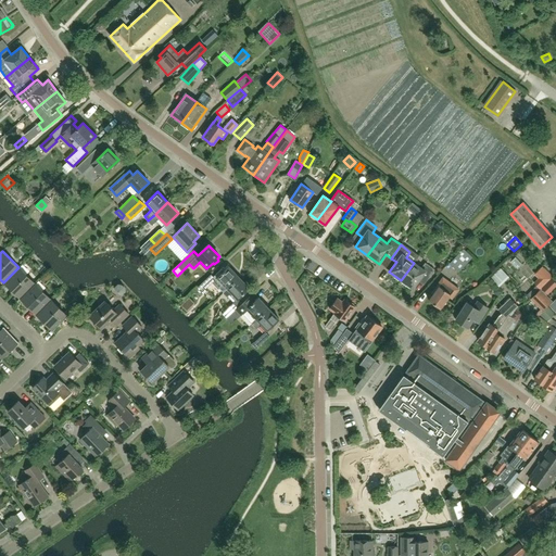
[(467,263),(458,254),(449,264),(457,273),(467,263)]
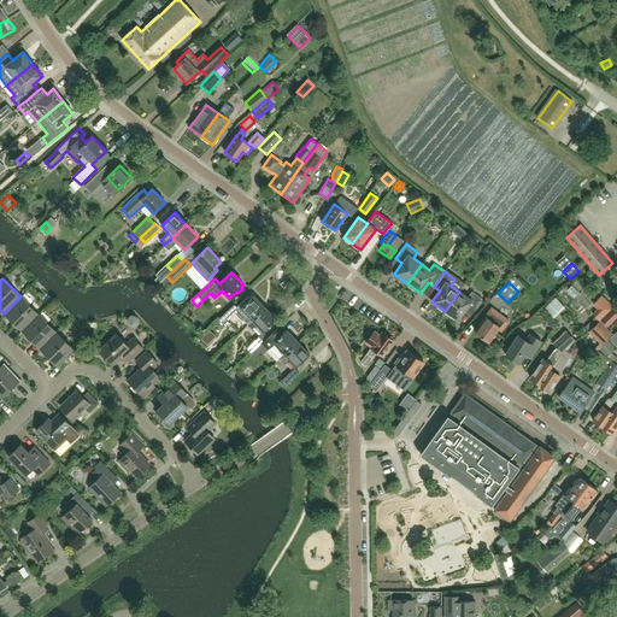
[(571,285),(566,291),(574,299),(580,293),(571,285)]
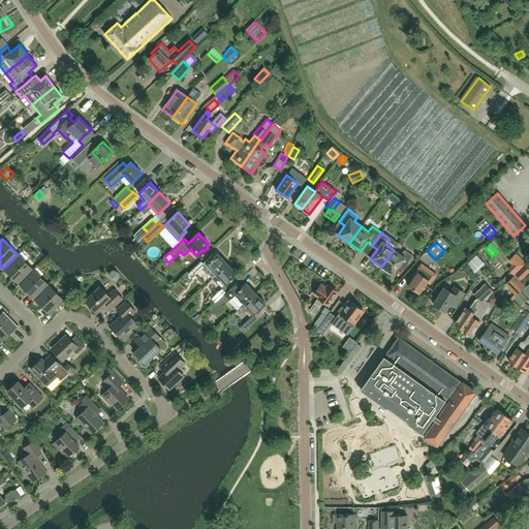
[(404,269),(413,256),(404,250),(401,255),(394,250),(381,267),(393,275),(399,266),(404,269)]
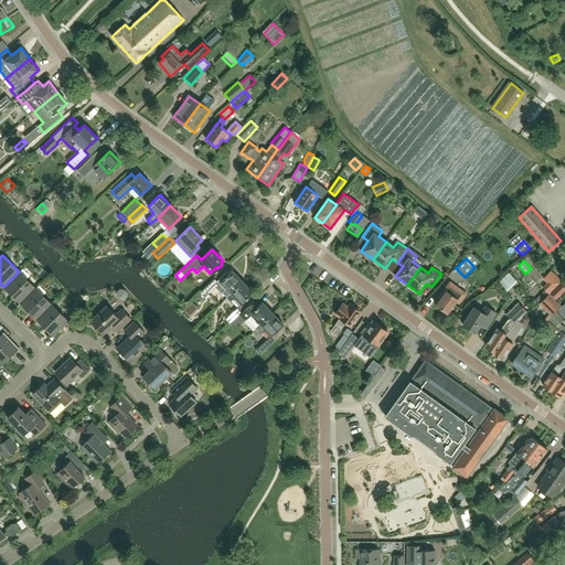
[(243,283),(232,270),(227,275),(225,274),(216,281),(214,279),(200,292),(206,299),(211,295),(209,292),(215,288),(221,295),(223,292),(226,297),(227,298),(243,283)]
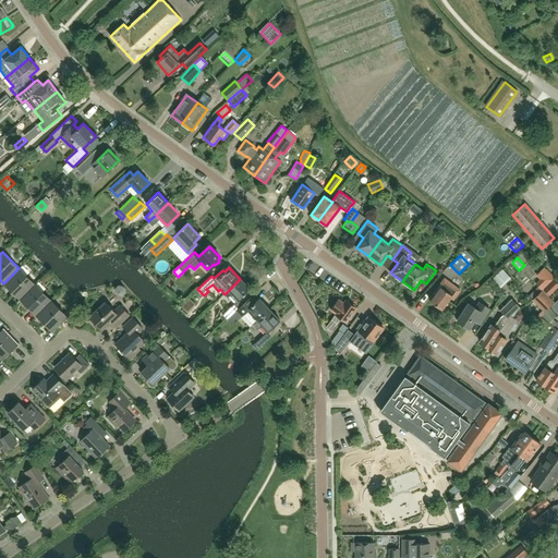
[(35,284),(19,268),(3,283),(20,300),(35,284)]
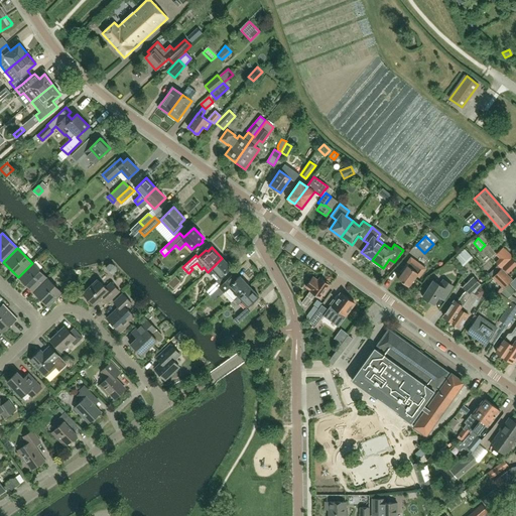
[(495,263),(501,269),(501,268),(502,267),(512,258),(512,257),(503,248),(495,255),(499,259),(495,263)]
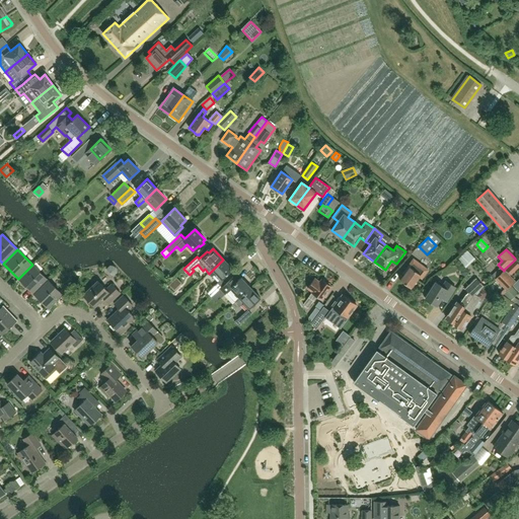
[(464,269),(474,260),(466,251),(457,261),(464,269)]
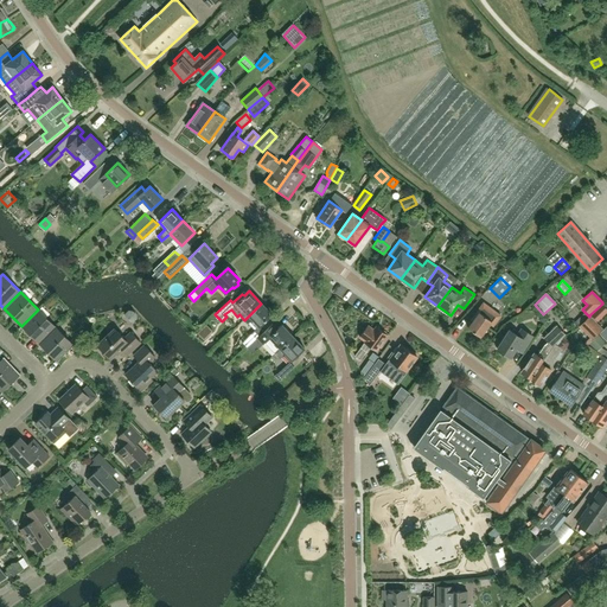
[(259,327),(272,314),(261,304),(244,320),(243,319),(243,320),(248,325),(249,324),(255,330),(242,343),(247,347),(255,340),(263,333),(259,327)]
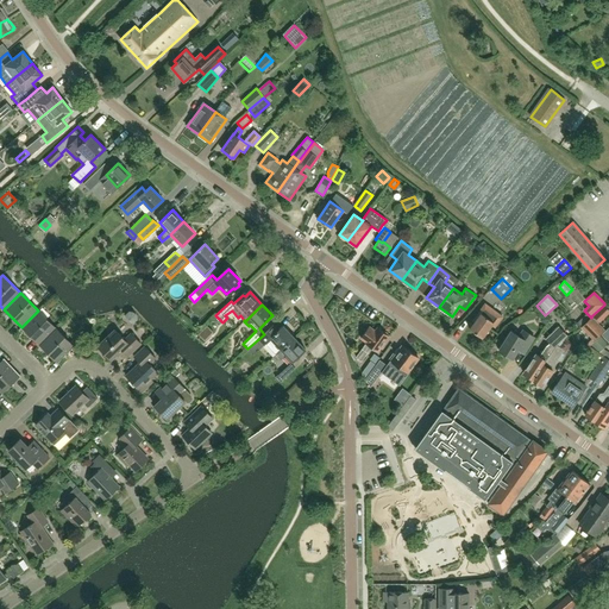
[(608,309),(604,305),(592,315),(600,322),(608,312),(608,309)]
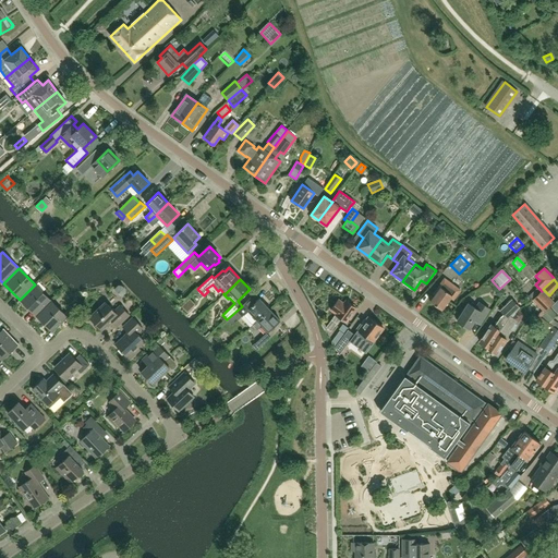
[(453,300),(460,290),(450,282),(448,284),(443,280),(433,294),(435,295),(429,302),(441,311),(450,298),(453,300)]
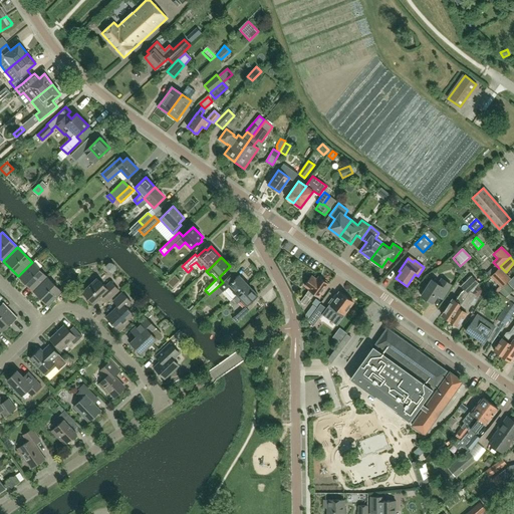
[(47,277),(32,262),(18,276),(33,291),(47,277)]
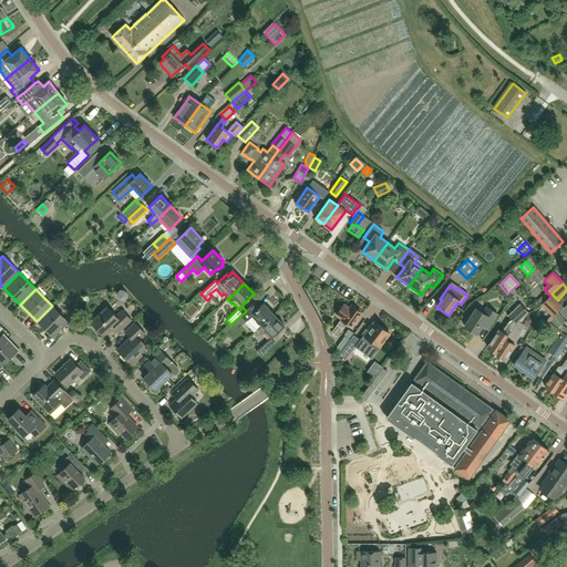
[(550,295),(550,296),(540,305),(553,318),(563,307),(550,295)]
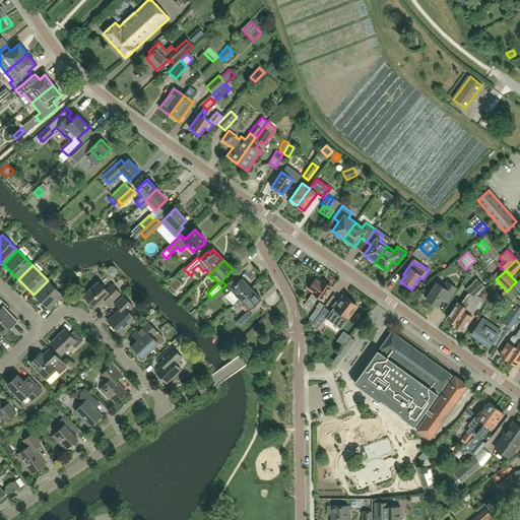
[(240,300),(251,288),(242,278),(237,282),(233,278),(225,285),(218,291),(223,297),(226,294),(236,304),(236,303),(240,300)]
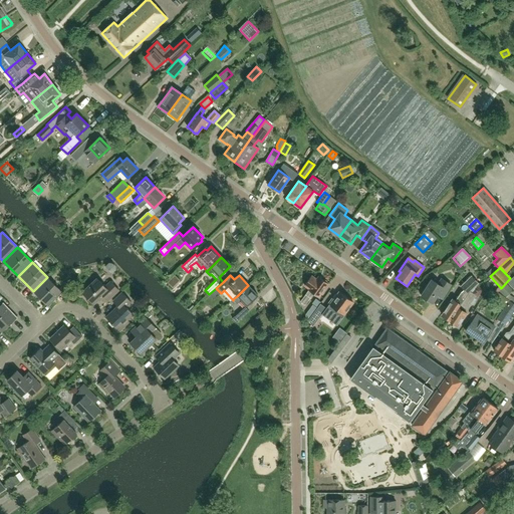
[(179,281),(174,276),(167,282),(172,287),(179,281)]
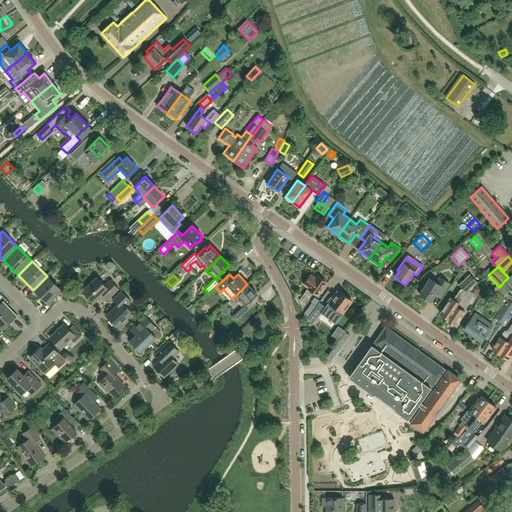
[(317,296),(327,283),(325,282),(325,280),(324,279),(321,279),(317,276),(315,278),(310,275),(303,284),(308,288),(308,289),(307,290),(299,300),(304,303),(312,292),(317,296)]
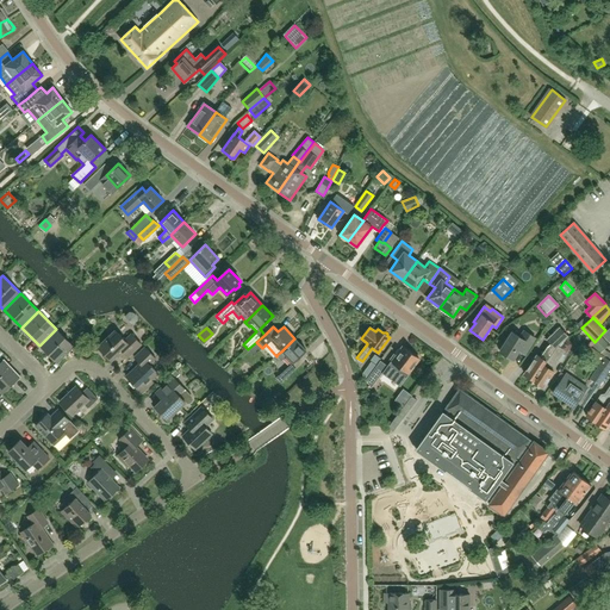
[(534,380),(555,349),(556,350),(559,347),(558,347),(565,338),(567,337),(559,328),(546,338),(551,344),(547,348),(540,358),(536,355),(524,373),(534,380)]
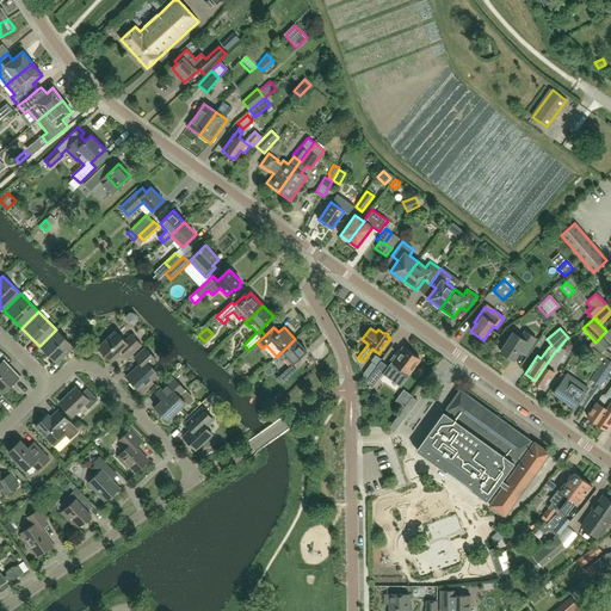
[(84,347),(80,345),(75,339),(71,344),(56,329),(39,346),(57,364),(72,350),(76,355),(84,347)]
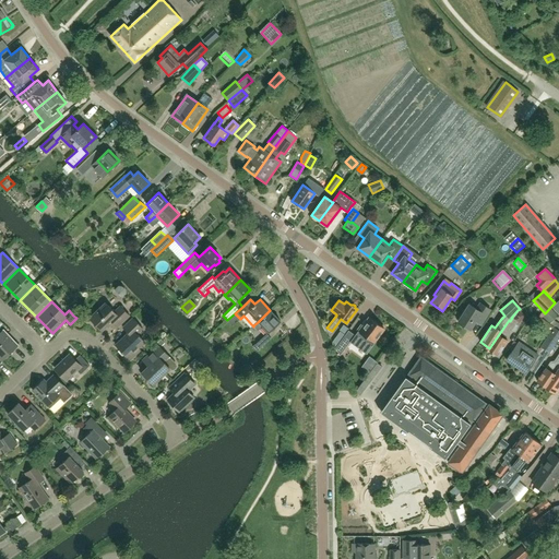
[(129,316),(120,306),(115,312),(105,302),(90,318),(102,331),(111,321),(117,326),(129,316)]
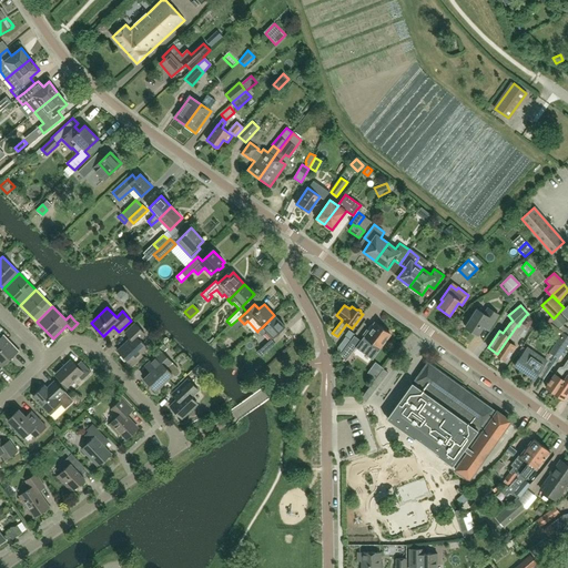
[(488,330),(498,315),(488,308),(484,314),(476,310),(465,326),(477,335),(483,326),(488,330)]
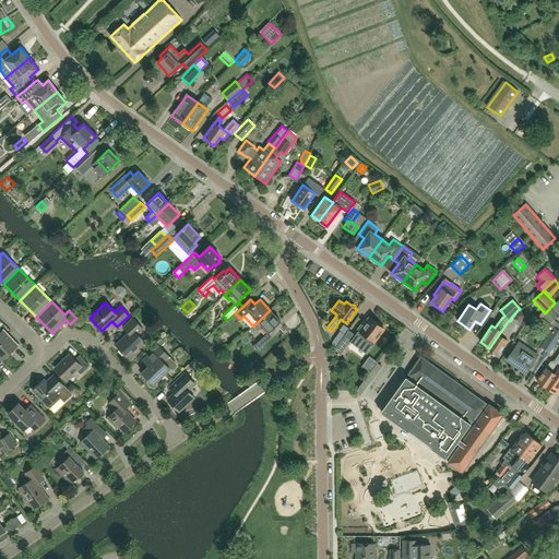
[(550,308),(543,317),(550,323),(554,320),(558,316),(550,308)]
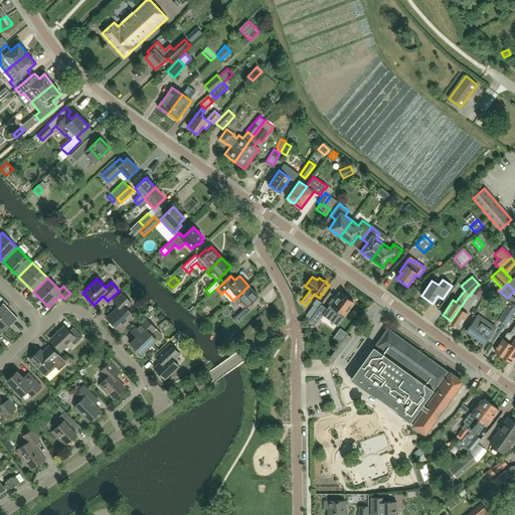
[(259,296),(248,286),(237,297),(233,300),(237,305),(241,301),(247,307),(259,296)]
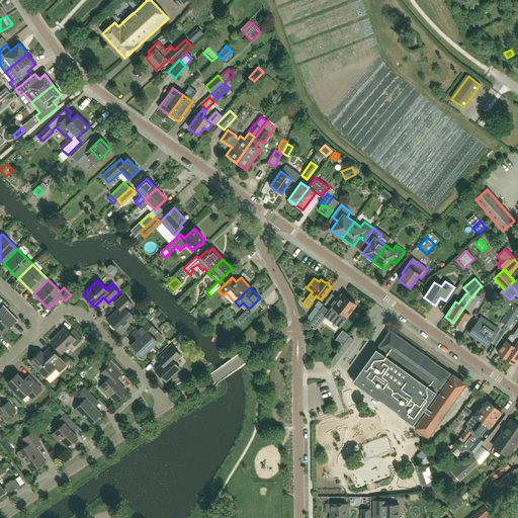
[(467,315),(479,298),(481,300),(487,291),(480,287),(473,294),(475,294),(472,297),(471,296),(453,323),(461,328),(469,316),(467,315)]
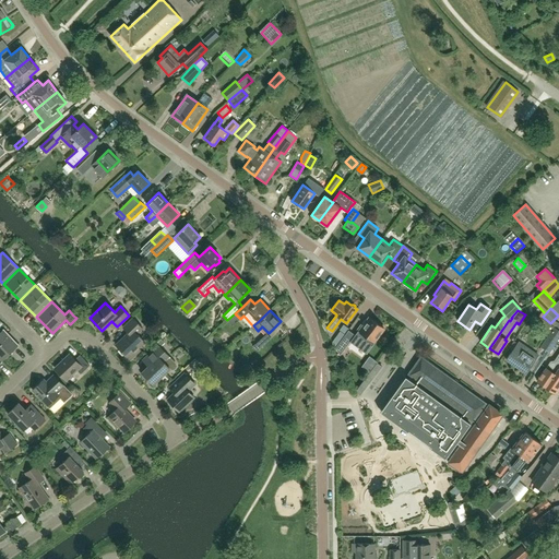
[(534,312),(531,318),(531,320),(532,321),(534,322),(535,322),(537,322),(539,321),(542,318),(534,312)]
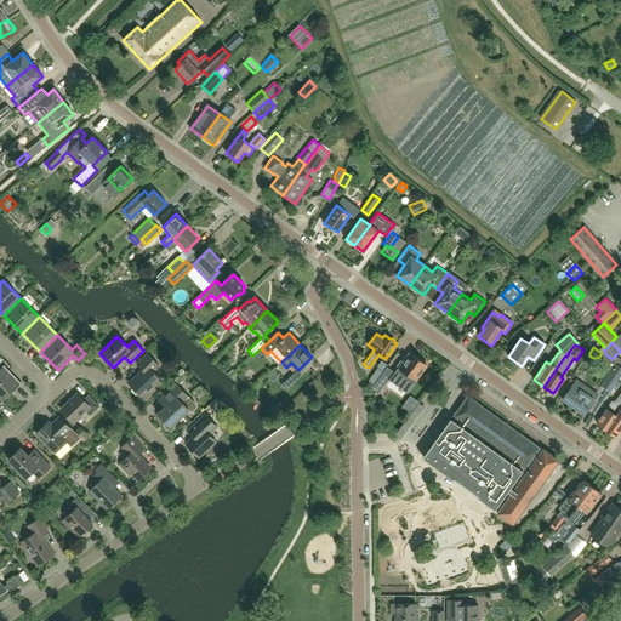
[(160,380),(152,371),(158,365),(148,353),(137,364),(142,370),(129,383),(144,400),(155,389),(153,386),(160,380)]
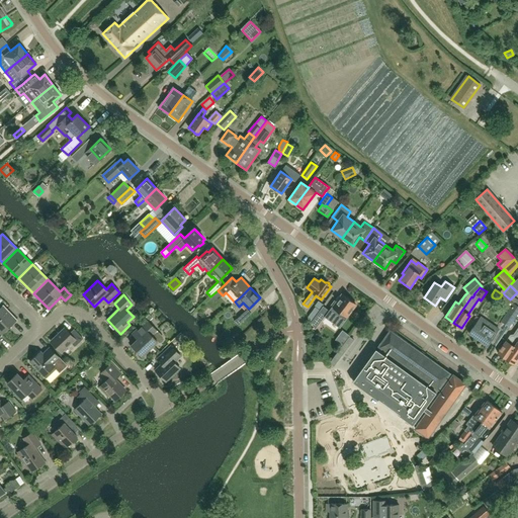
[(333,308),(326,317),(327,317),(328,316),(339,325),(339,326),(346,317),(346,318),(355,305),(348,298),(347,296),(345,296),(342,294),(336,303),(334,300),(331,306),(333,308)]
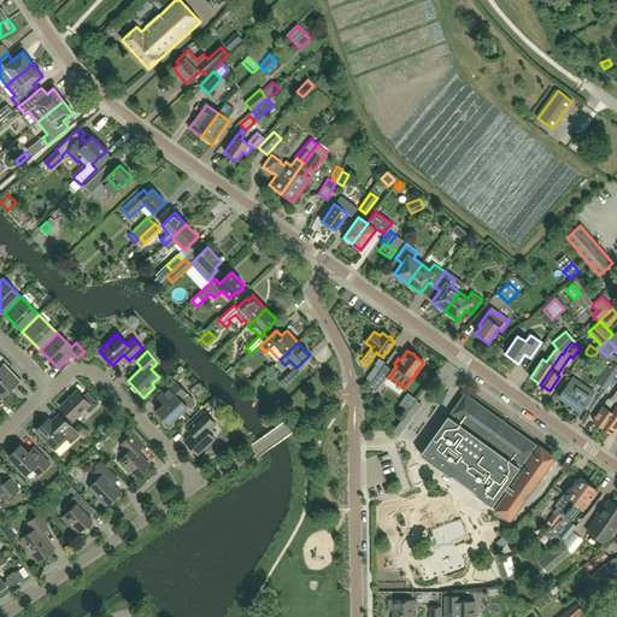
[(598,351),(595,354),(603,359),(601,362),(601,363),(607,366),(611,360),(605,357),(598,351)]
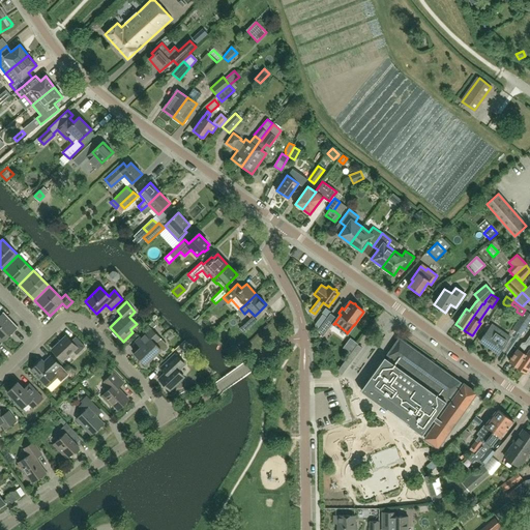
[(522,315),(512,328),(513,329),(521,334),(529,321),(529,313),(525,310),(522,315)]
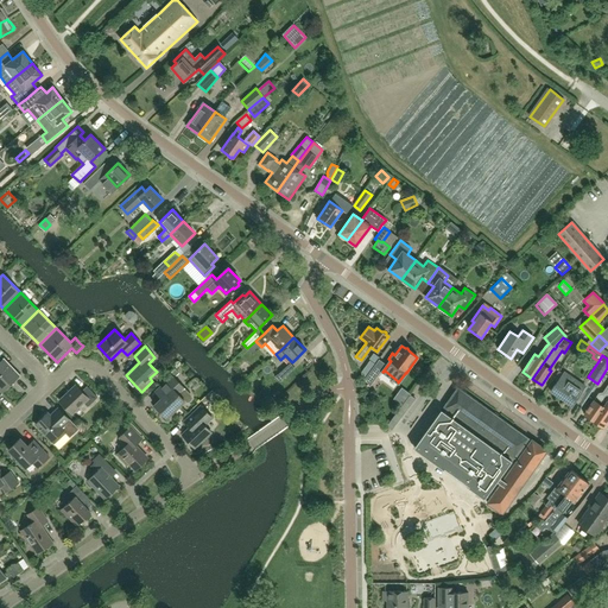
[(0,391),(1,393),(20,375),(4,359),(0,361),(0,391)]
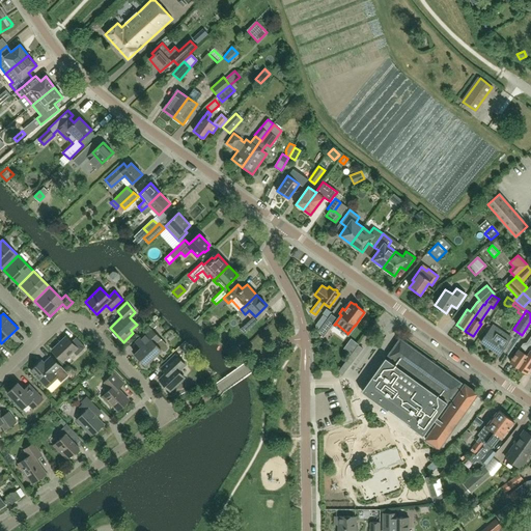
[(319,330),(320,329),(328,318),(323,314),(315,324),(319,330)]
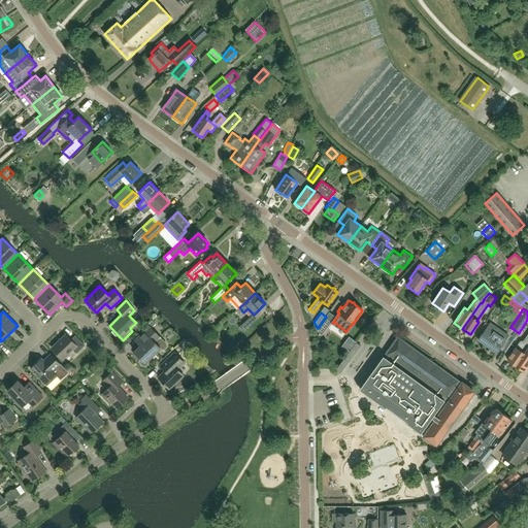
[(321,335),(334,317),(329,312),(326,317),(318,329),(321,335)]
